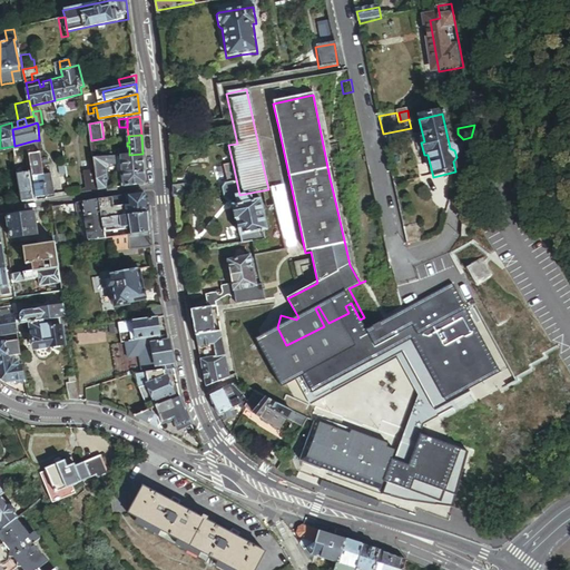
[(45,174),(40,144),(36,144),(37,153),(30,153),(33,176),(45,174)]
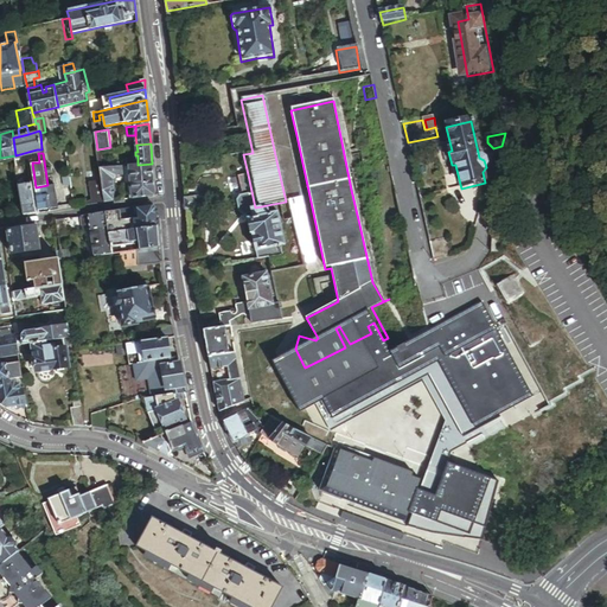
[(133,183),(154,181),(152,164),(138,165),(132,165),(133,183)]
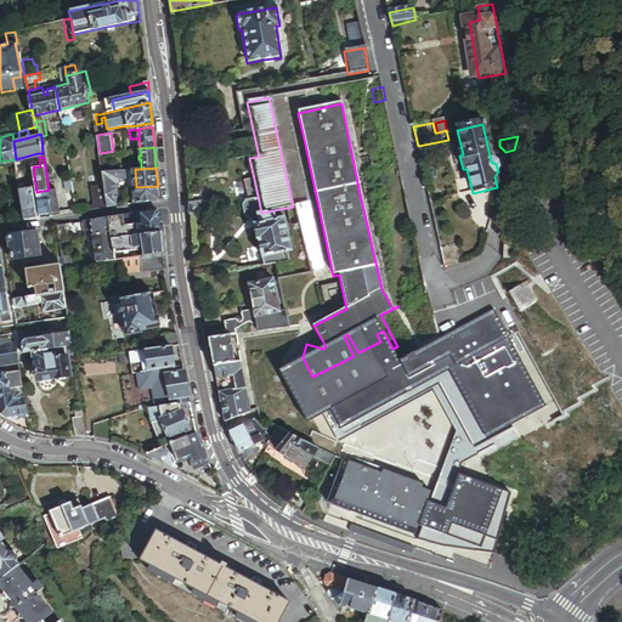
[(108,207),(119,205),(117,188),(114,184),(118,179),(126,179),(129,169),(102,170),(106,187),(108,207)]
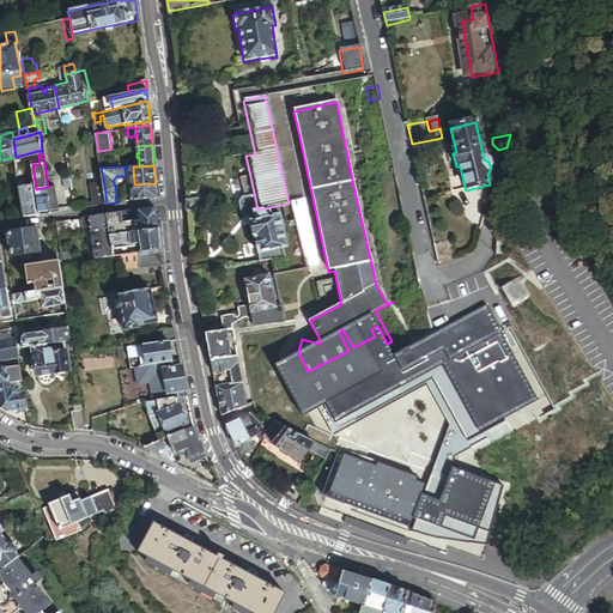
[(133,167),(127,167),(125,176),(116,176),(113,181),(115,186),(117,202),(125,199),(123,189),(127,186),(134,184),(133,167)]
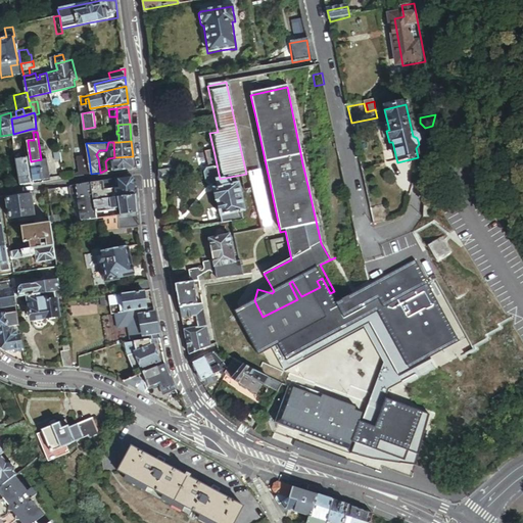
[(26,147),(21,148),(22,154),(16,155),(19,176),(21,185),(32,184),(26,147)]
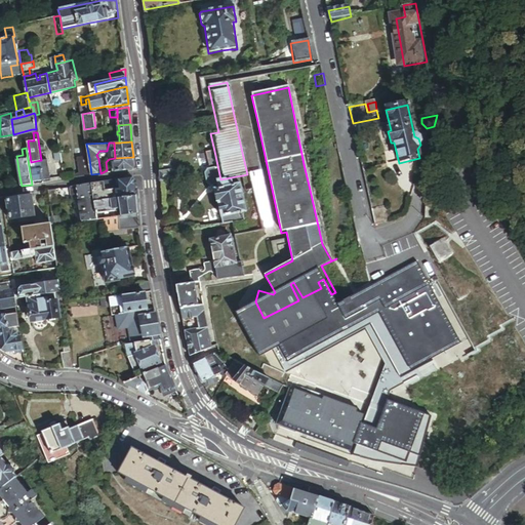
[(243,213),(245,212),(239,185),(232,186),(231,182),(236,180),(236,176),(220,179),(214,151),(206,153),(209,169),(206,170),(204,174),(206,184),(209,186),(211,186),(213,198),(215,197),(219,218),(230,216),(231,220),(232,225),(245,221),(243,213)]
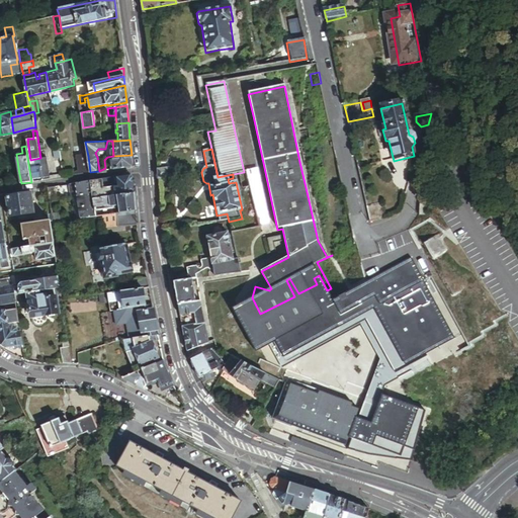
[(114,170),(133,167),(132,155),(113,156),(114,170)]
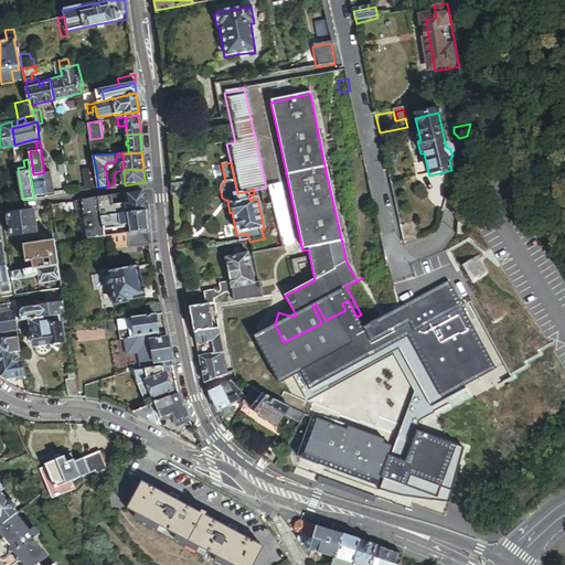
[(86,190),(98,188),(96,170),(84,172),(86,190)]
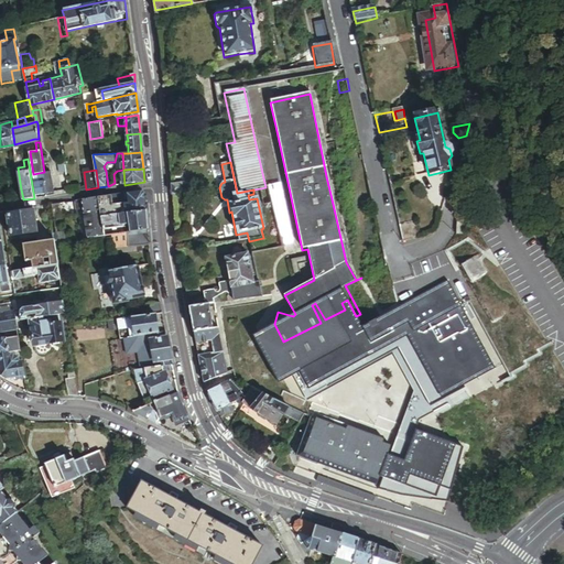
[(389,183),(405,179),(403,170),(387,173),(389,183)]
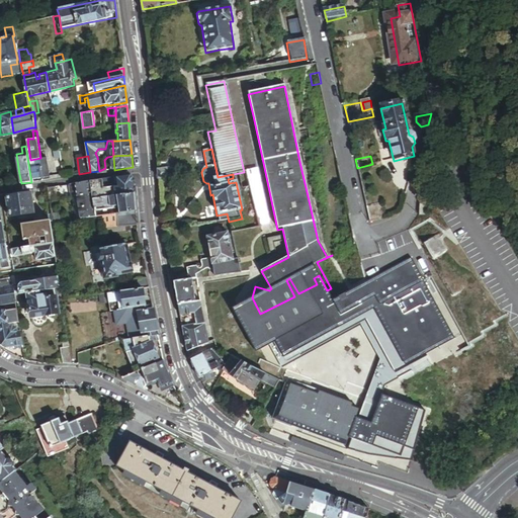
[(44,180),(52,178),(50,165),(45,165),(44,157),(40,158),(44,178),(44,180)]
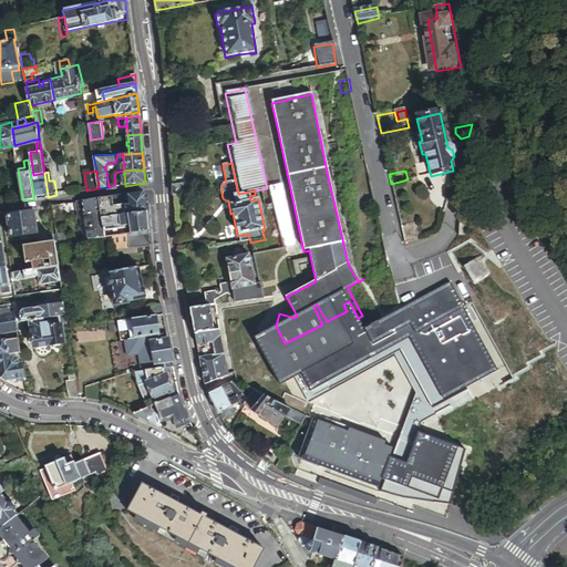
[(48,195),(44,173),(33,175),(37,196),(48,195)]
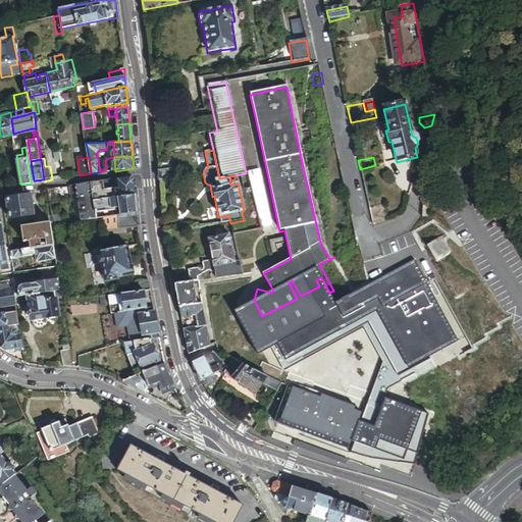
[(160,180),(170,180),(169,170),(159,171),(160,180)]
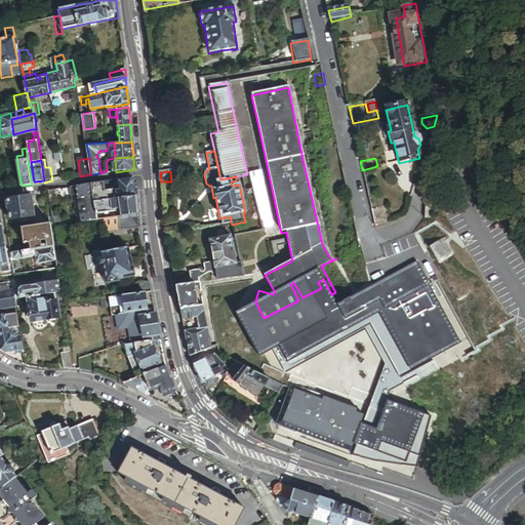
[(248,194),(254,193),(250,174),(247,174),(242,175),(245,191),(247,191),(248,194)]
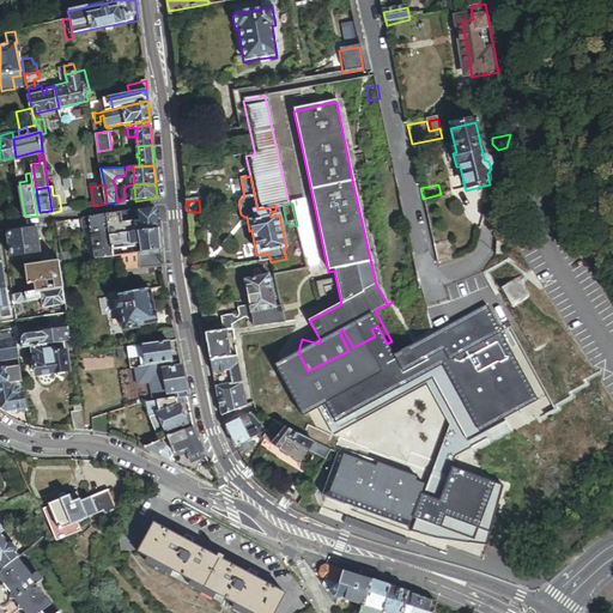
[(109,236),(158,229),(157,211),(155,208),(134,211),(135,218),(138,218),(138,219),(121,223),(120,213),(105,216),(108,228),(109,236)]
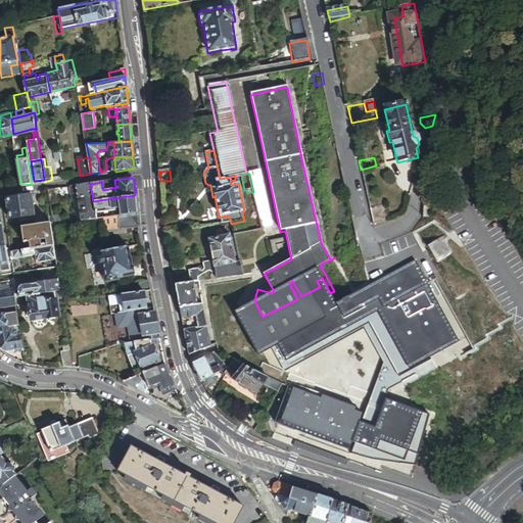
[(117,186),(115,186),(114,180),(102,182),(103,190),(117,187),(117,186)]
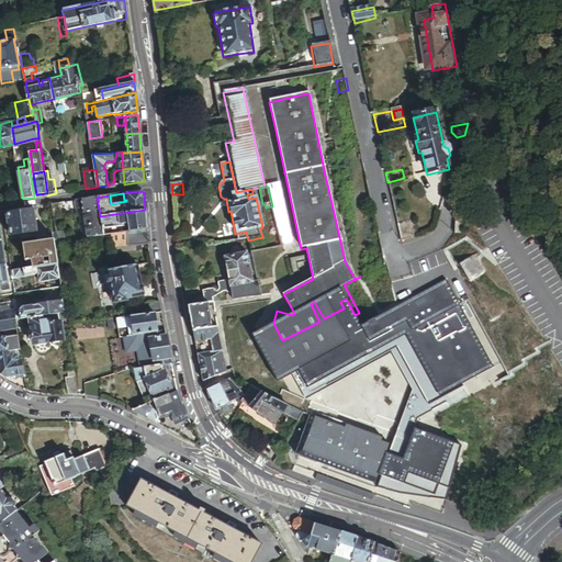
[(82,212),(99,209),(97,198),(80,200),(82,212)]
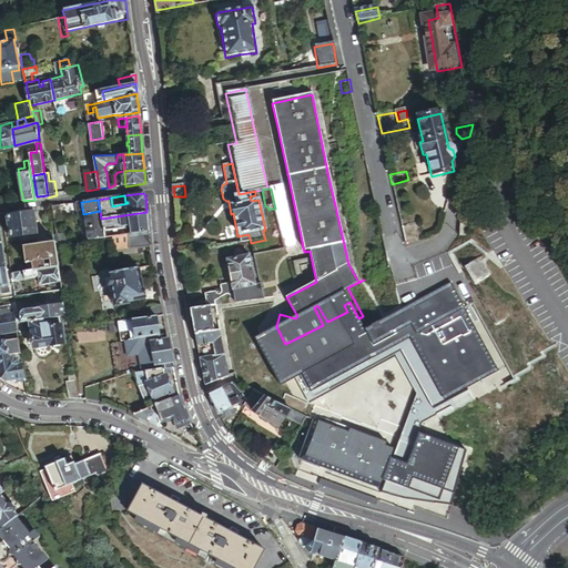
[(57,217),(66,216),(64,204),(54,205),(57,217)]
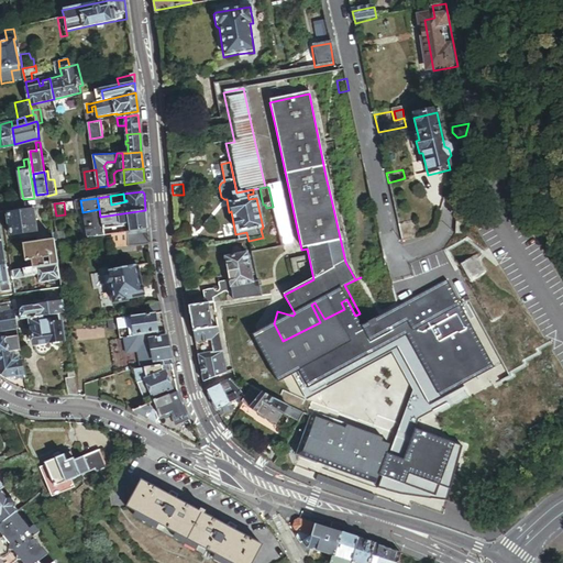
[(102,234),(101,223),(100,217),(99,209),(83,212),(86,236),(102,234)]
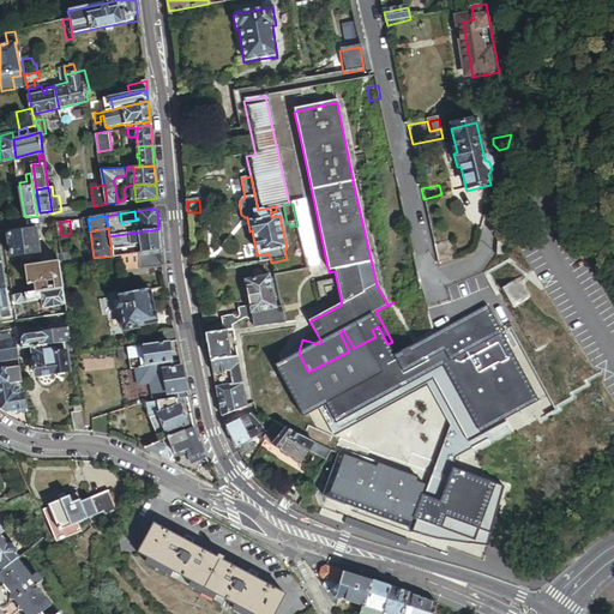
[(12,256),(42,252),(38,229),(10,233),(12,256)]
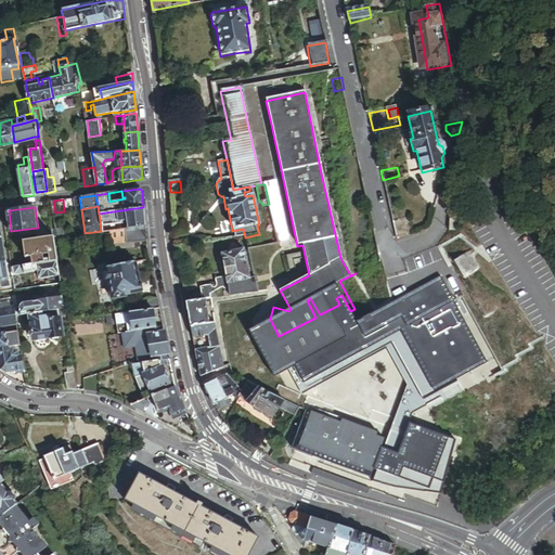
[(128,228),(145,226),(143,207),(99,214),(100,220),(126,216),(128,228)]
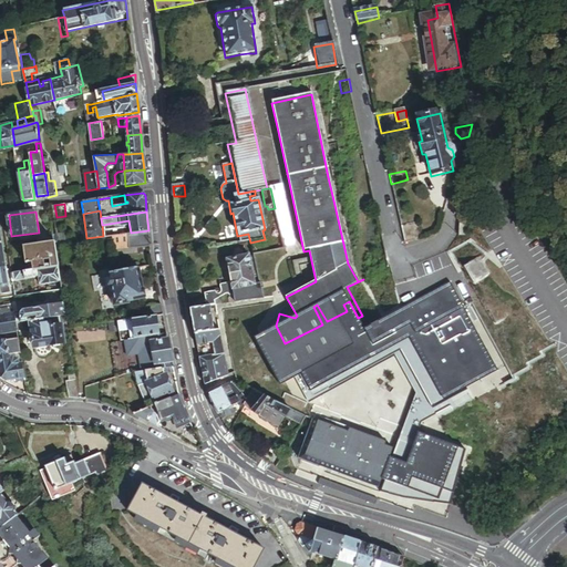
[(404,245),(420,239),(416,224),(401,227),(404,245)]
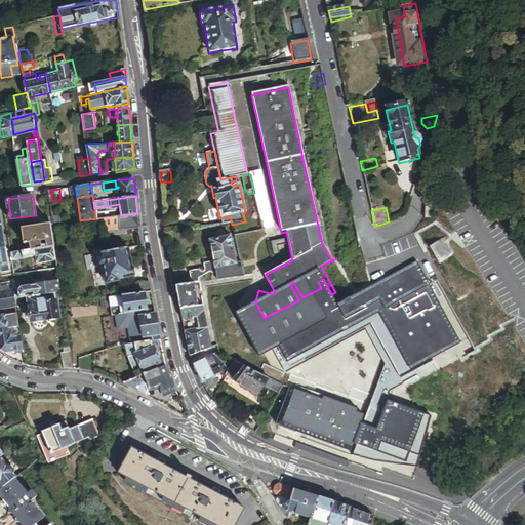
[(119,231),(139,229),(137,213),(121,215),(117,215),(119,231)]
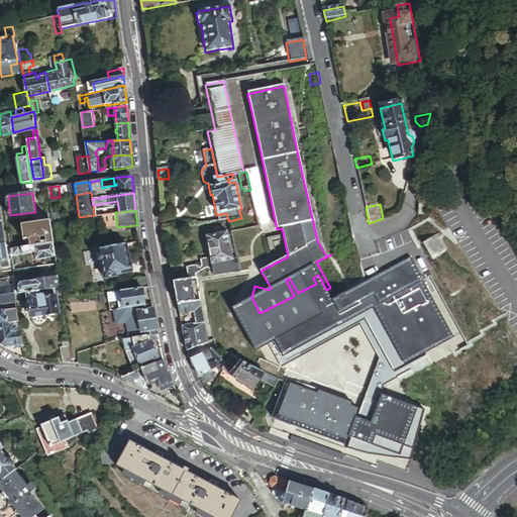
[(117,227),(115,212),(101,214),(103,229),(117,227)]
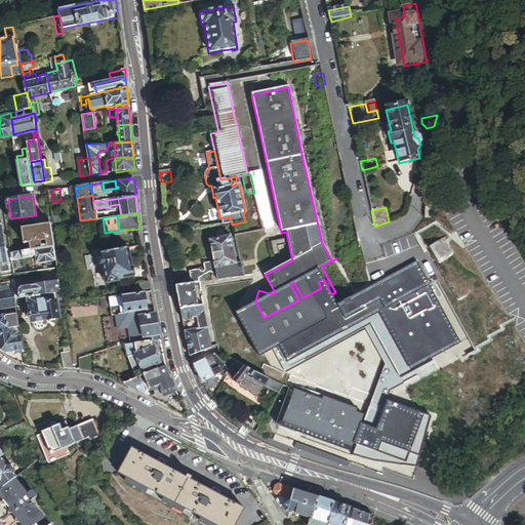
[(54,244),(55,243),(52,223),(50,223),(23,227),(25,242),(31,241),(32,249),(54,245),(54,244)]
